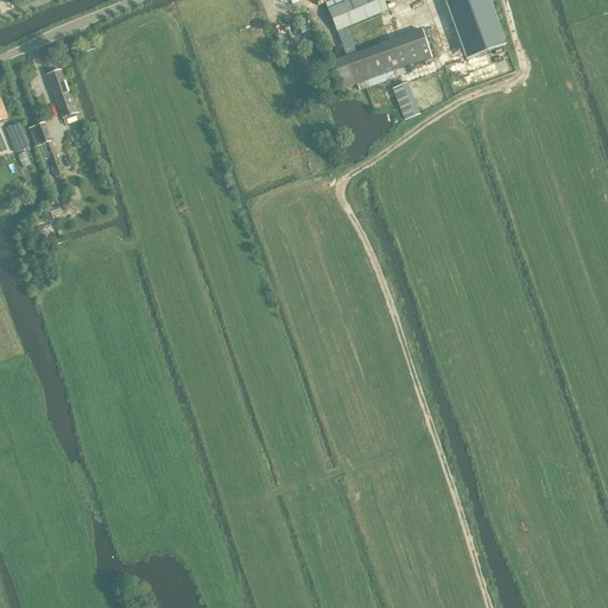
[(333,0),(325,4),(328,10),(336,32),(386,11),(381,0),(333,0)]
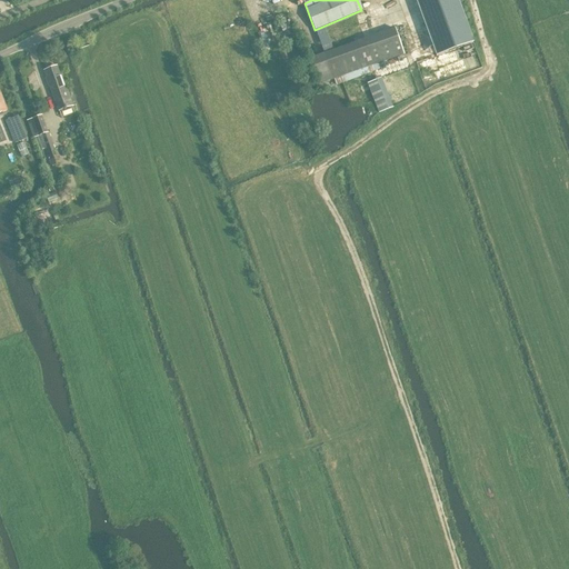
[(319,85),(331,80),(405,55),(395,29),(322,55),(310,59),(319,85)]
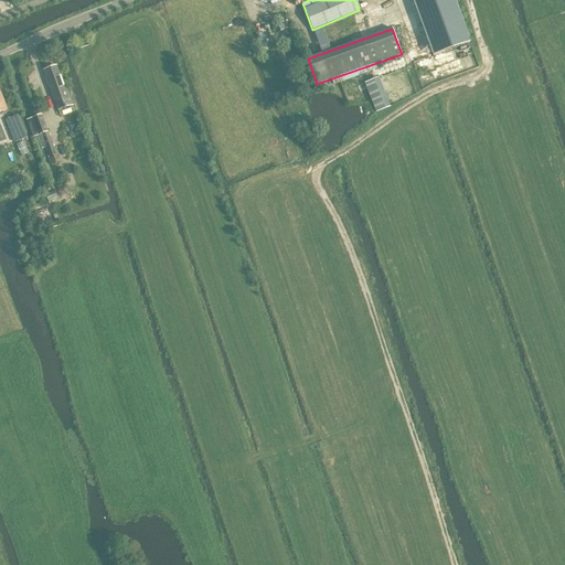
[(56,66),(44,71),(50,86),(59,110),(61,117),(74,112),(72,105),(73,105),(67,89),(65,89),(56,66)]
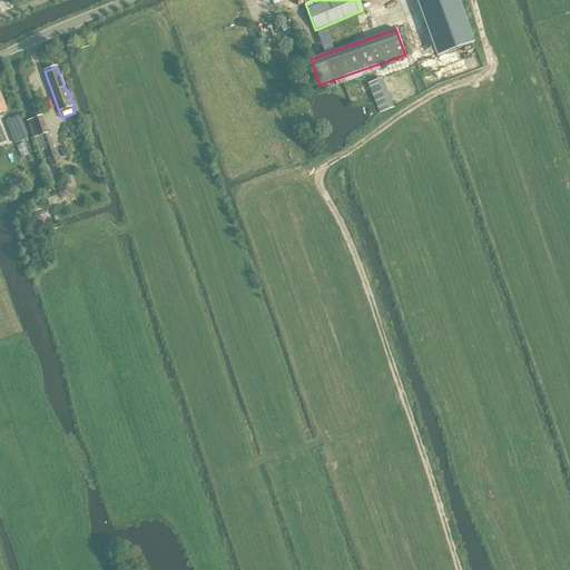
[(25,131),(19,116),(8,120),(13,135),(25,131)]
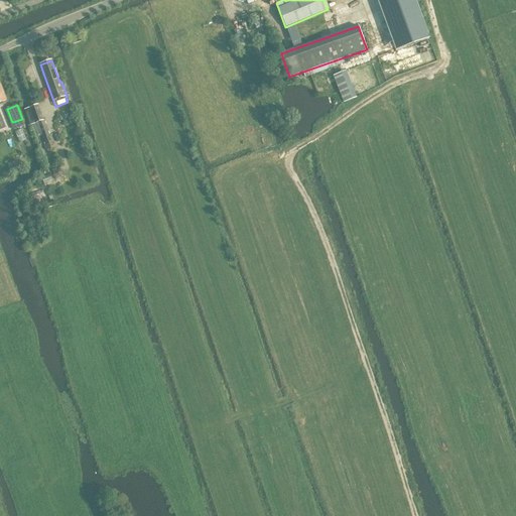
[(35,137),(36,137),(41,135),(42,141),(45,150),(54,147),(51,139),(50,139),(38,105),(25,110),(30,126),(32,125),(35,137)]
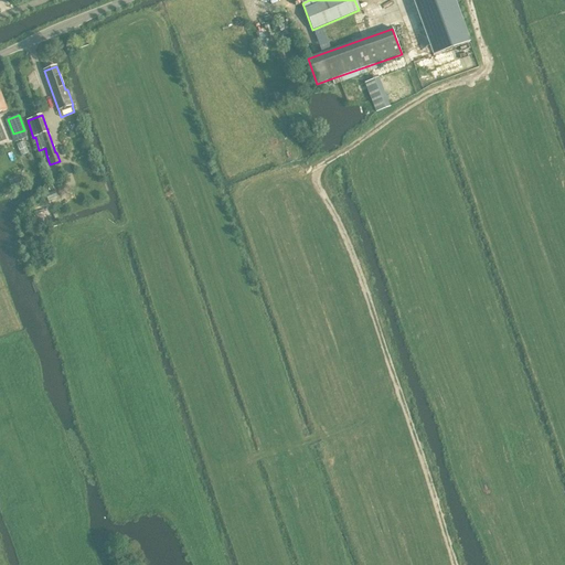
[(57,198),(54,191),(45,195),(48,202),(57,198)]
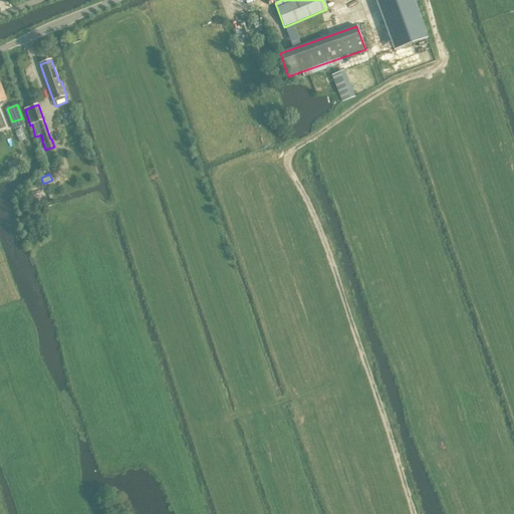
[(43,204),(40,193),(33,196),(36,206),(43,204)]
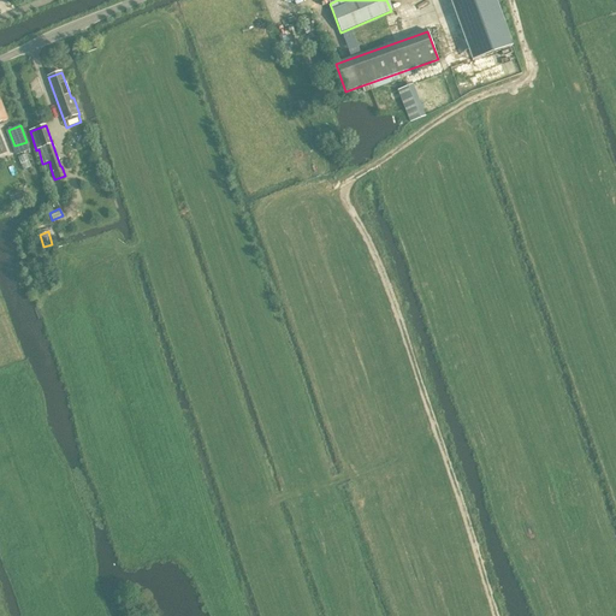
[(51,254),(36,255),(37,265),(52,264),(51,254)]
